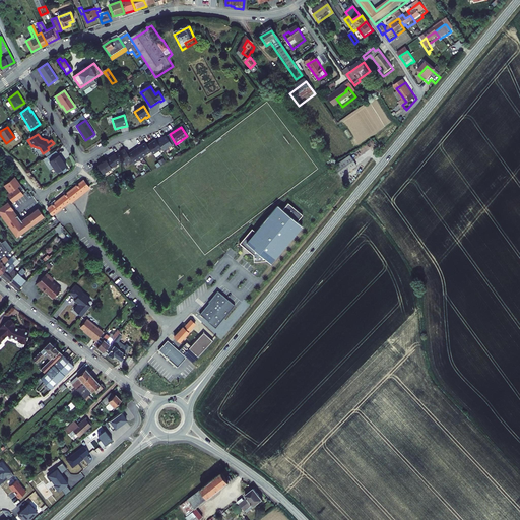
[(161,151),(164,153),(173,147),(166,137),(156,143),(161,151)]
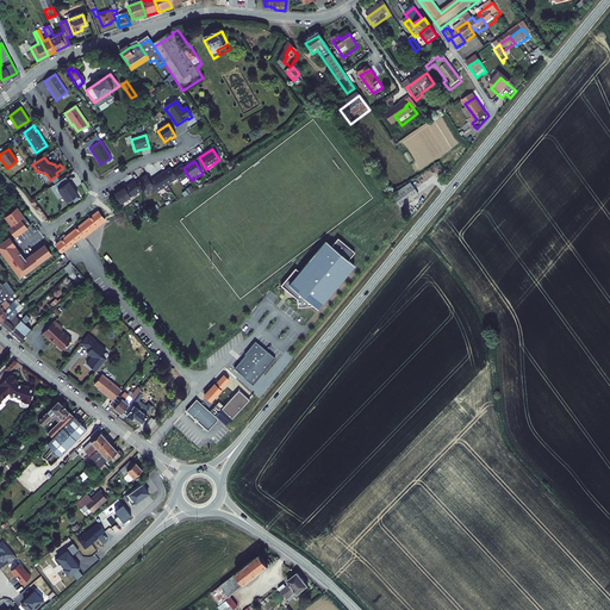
[(182,166),(172,173),(178,180),(180,185),(190,178),(184,168),(182,166)]
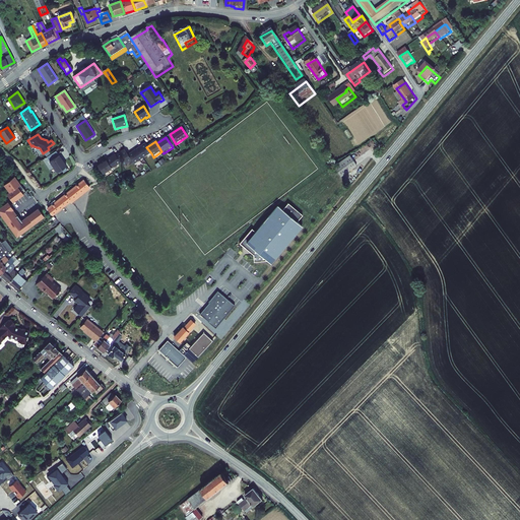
[(144,144),(136,150),(142,159),(151,153),(146,147),(144,144)]
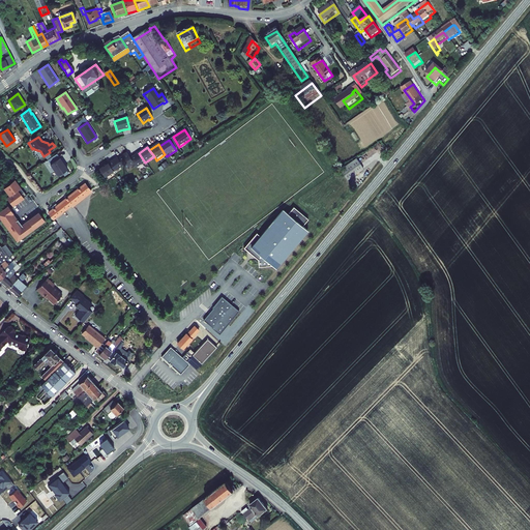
[(123,156),(118,160),(122,167),(124,171),(134,165),(129,159),(126,153),(122,155),(123,156)]
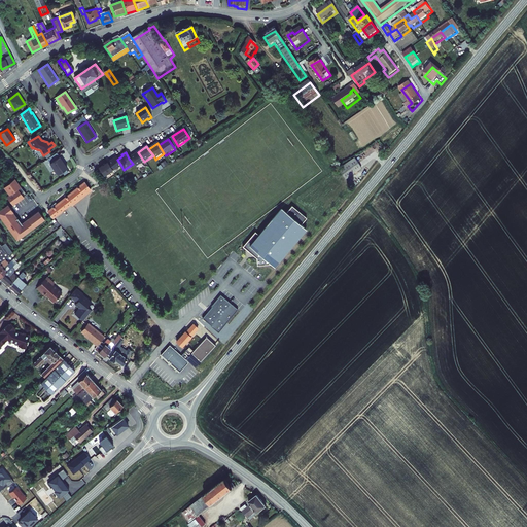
[(138,152),(129,159),(133,164),(136,168),(144,162),(138,152)]
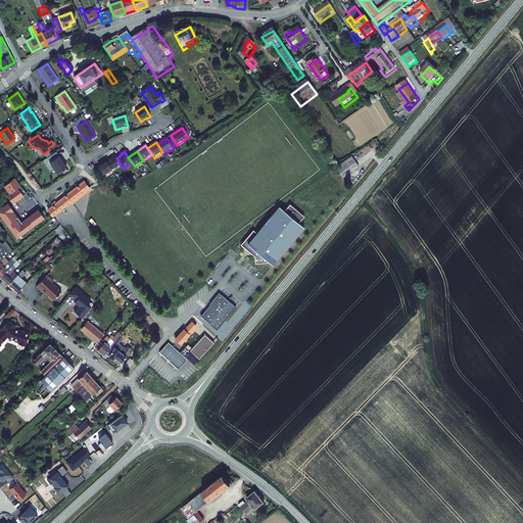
[(358,155),(342,163),(348,176),(365,167),(358,155)]
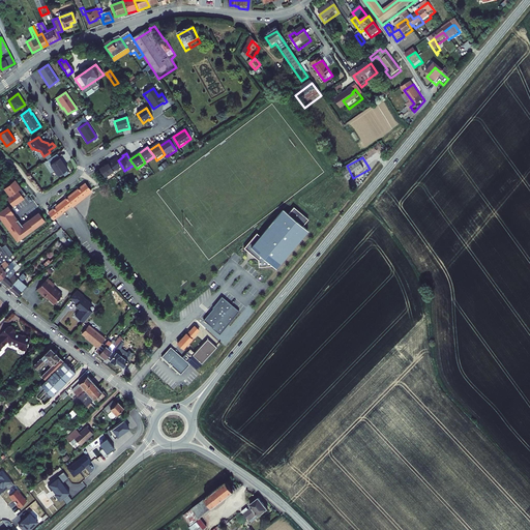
[(63,165),(59,158),(50,165),(57,176),(66,170),(63,165)]
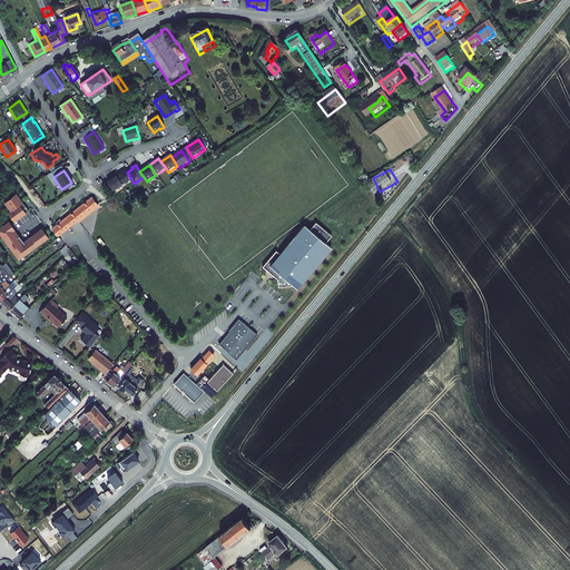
[(126,170),(116,177),(121,186),(131,179),(127,173),(126,170)]
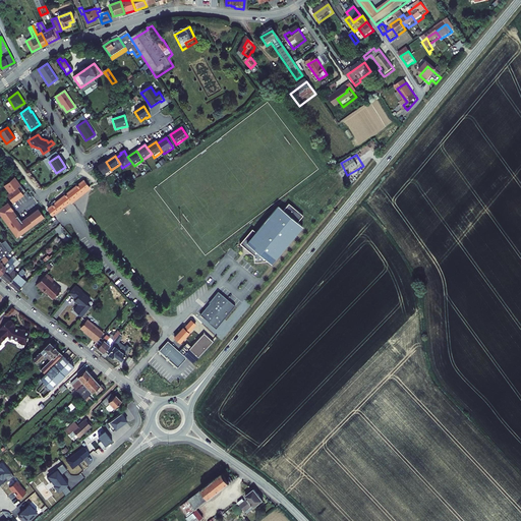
[(101,165),(97,167),(102,175),(111,170),(106,162),(101,165)]
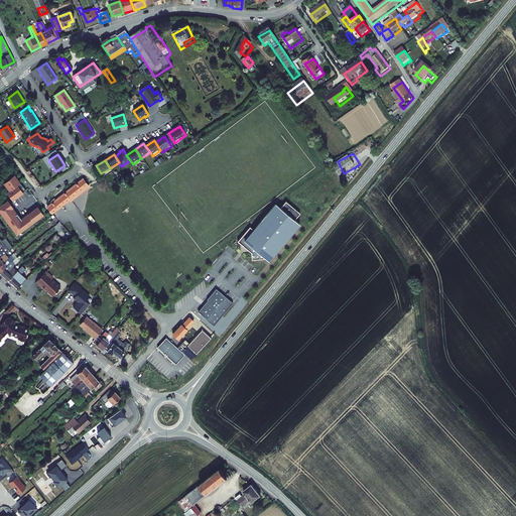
[(24,190),(26,188),(14,173),(4,182),(10,189),(7,191),(14,200),(24,190)]
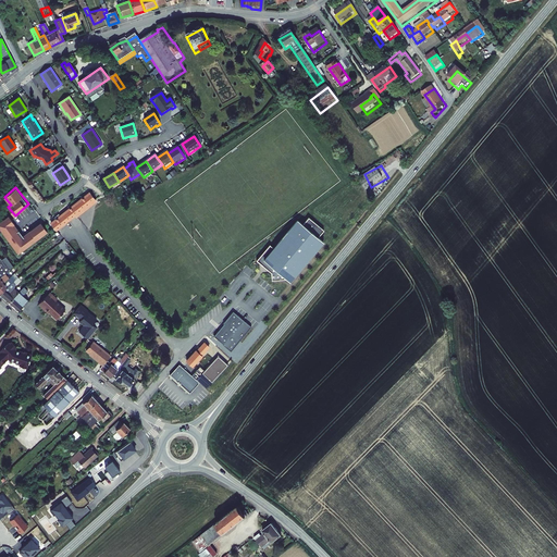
[(64,213),(63,212),(59,215),(60,217),(52,222),(58,229),(75,215),(83,210),(98,199),(93,193),(64,213)]
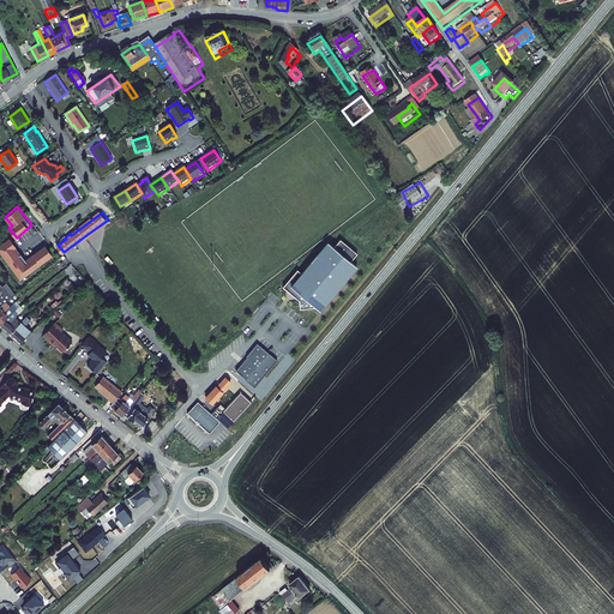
[(108,220),(91,232),(94,234),(109,222),(108,220)]
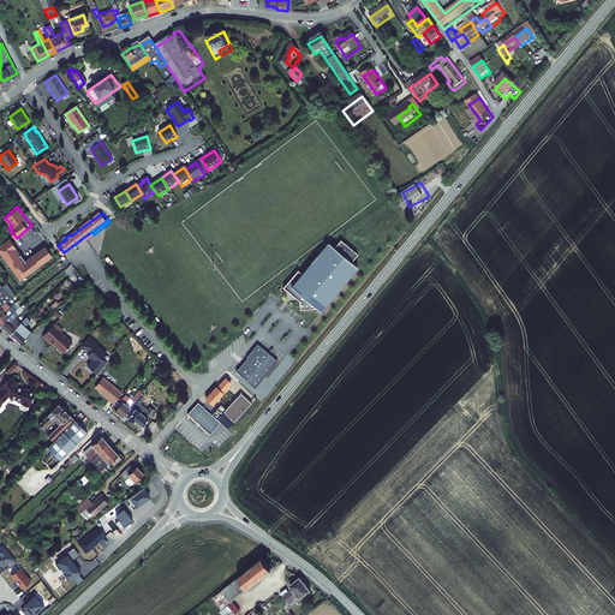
[(0,245),(0,249),(23,279),(54,254),(47,244),(28,260),(23,252),(22,254),(17,246),(18,246),(11,238),(0,245)]
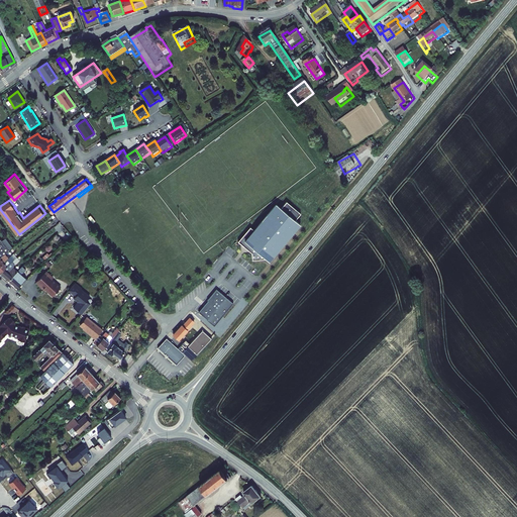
[(266,260),(270,263),(301,225),(296,221),(301,214),(287,203),(282,209),(277,205),(254,232),(250,228),(238,242),(246,249),(252,253),(253,261),(266,260)]
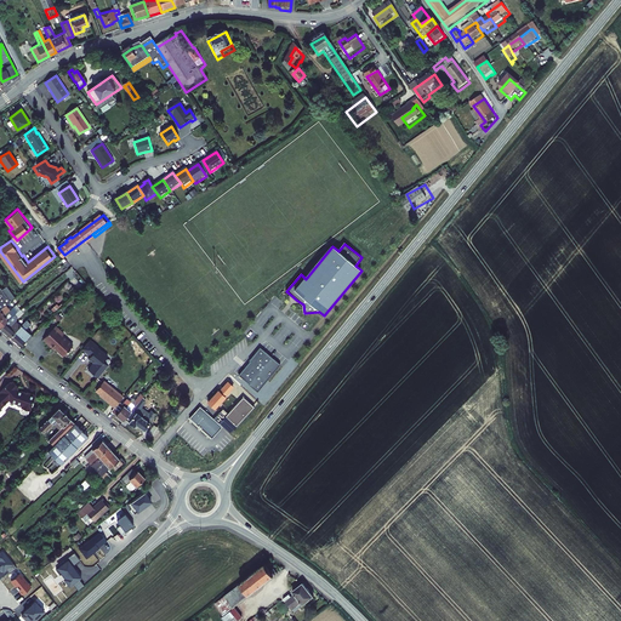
[(17,295),(10,285),(5,279),(0,281),(0,283),(1,285),(0,285),(0,309),(1,309),(11,298),(17,295)]
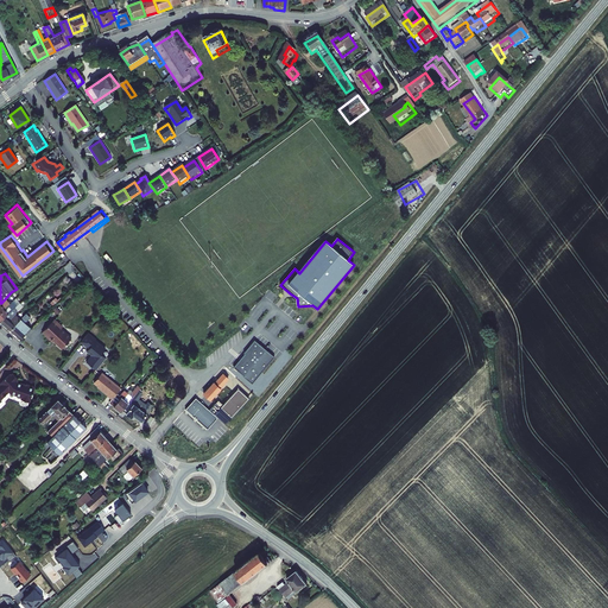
[(0,312),(11,302),(10,301),(6,303),(6,302),(2,305),(1,303),(0,303),(0,312)]
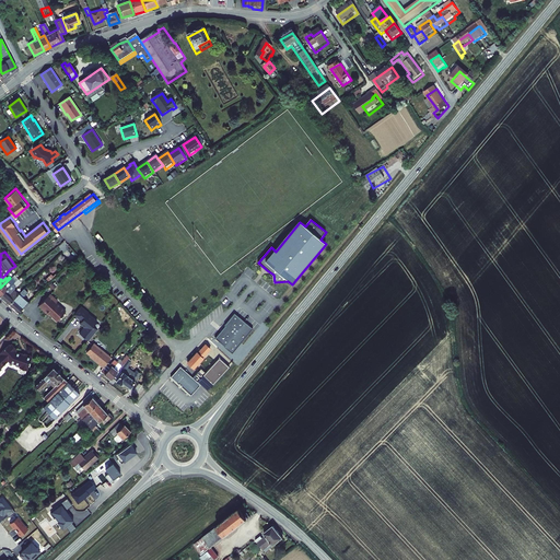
[(0,294),(1,296),(9,288),(8,287),(11,283),(10,282),(12,280),(10,278),(0,288),(0,294)]
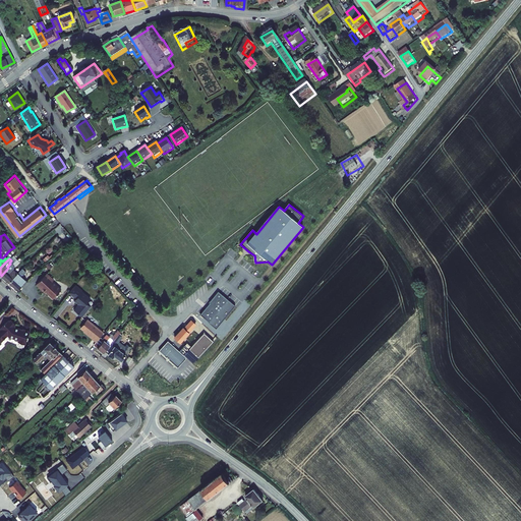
[(8,285),(19,275),(12,268),(15,265),(13,263),(8,268),(1,276),(0,276),(8,285)]
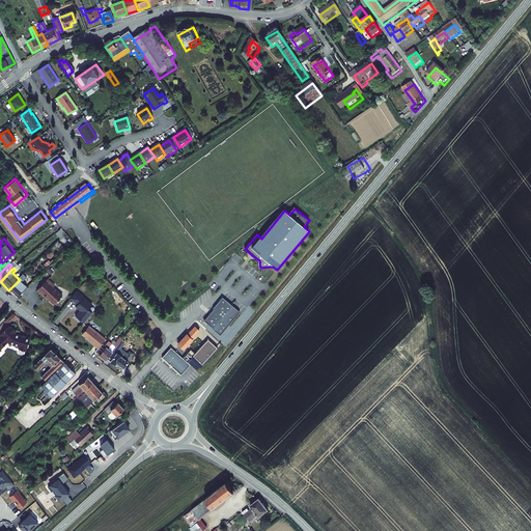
[(17,298),(27,287),(20,280),(8,290),(17,298)]
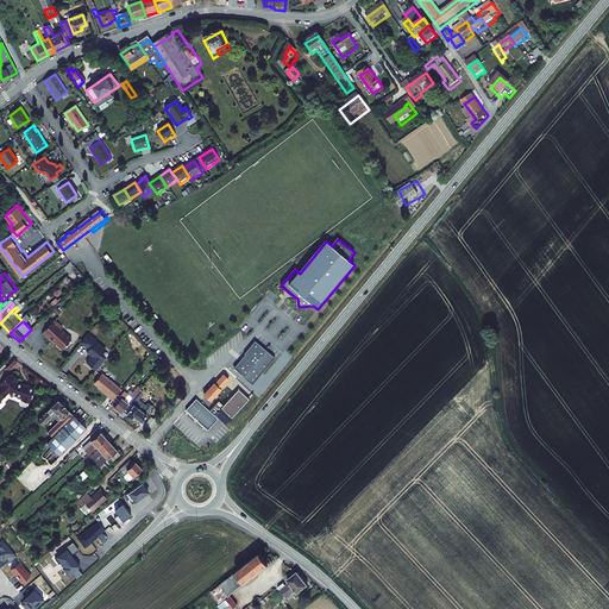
[(62,330),(55,322),(42,336),(52,345),(54,344),(56,345),(56,346),(62,352),(67,347),(67,346),(71,341),(61,332),(62,330)]
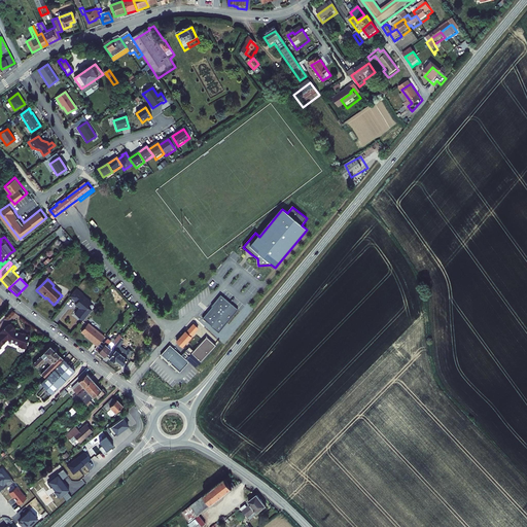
[(91,304),(75,291),(69,297),(77,304),(75,307),(79,310),(75,316),(83,323),(92,313),(86,308),(91,304)]
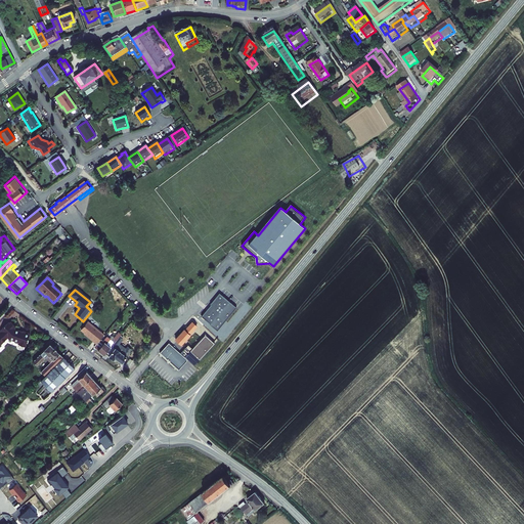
[(209,324),(217,332),(236,308),(219,293),(209,304),(210,305),(201,316),(209,324)]
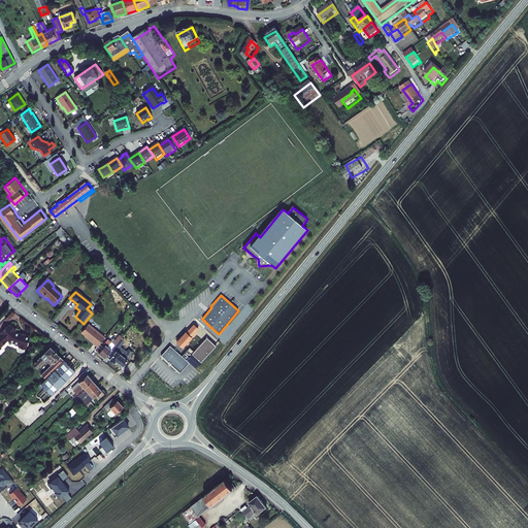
[(201,331),(193,324),(186,332),(175,342),(183,349),(192,338),(193,339),(201,331)]
